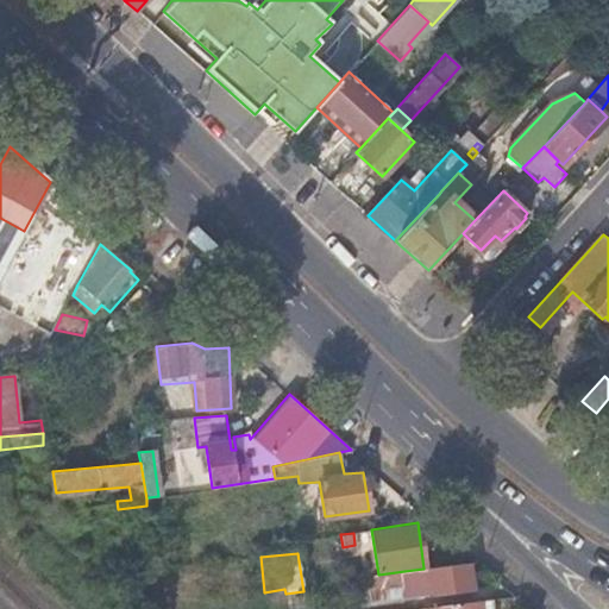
[(470,586),(466,562),(424,569),(405,571),(378,575),(365,576),(368,589),(402,585),(403,596),(470,586)]
